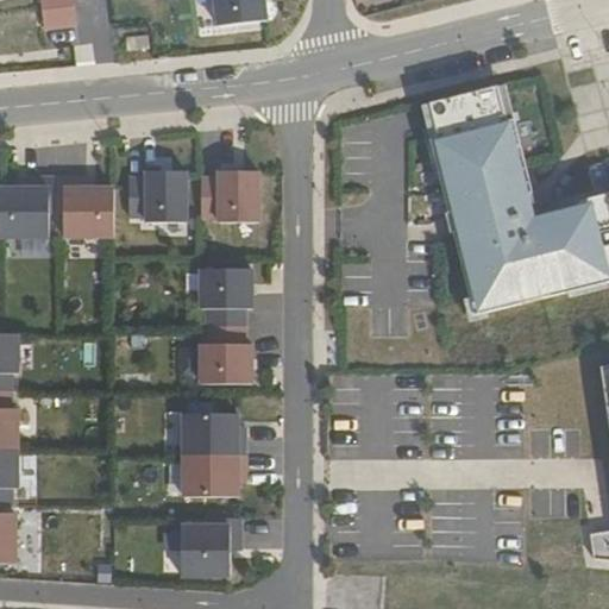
[(77,7),(76,0),(43,0),(44,11),(77,7)]
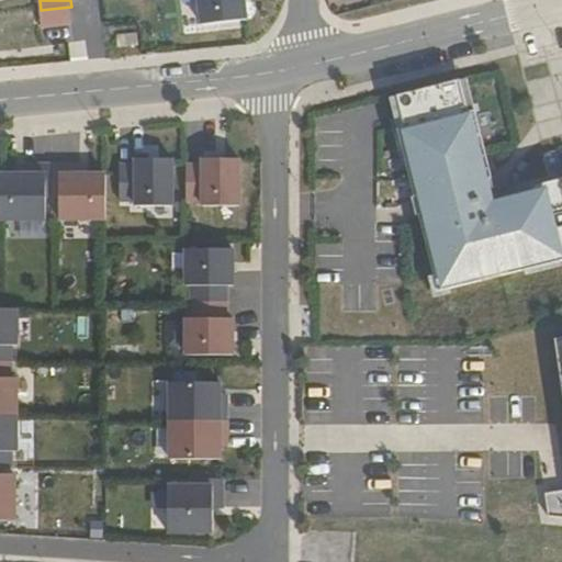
[(201,0),(204,25),(248,20),(245,0),(201,0)]
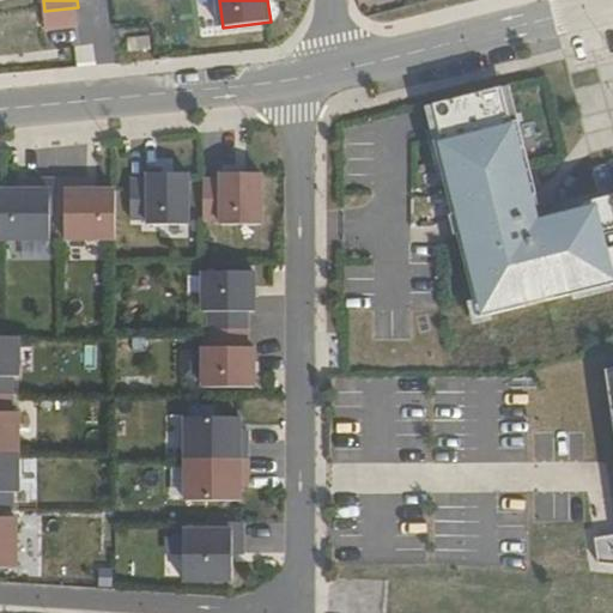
[(80,26),(78,7),(44,11),(47,30),(80,26)]
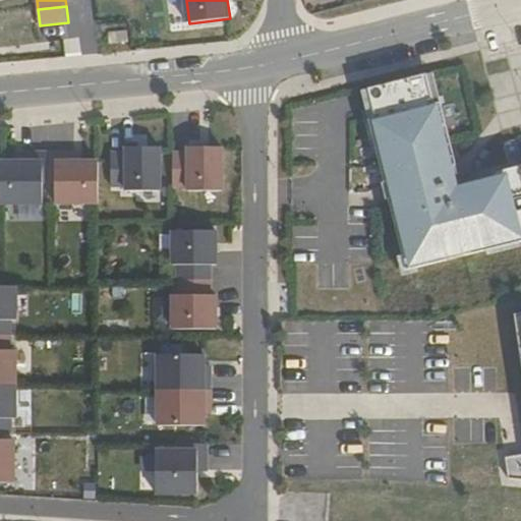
[(520,241),(520,166),(461,181),(433,74),(362,91),(407,270),(520,241)]
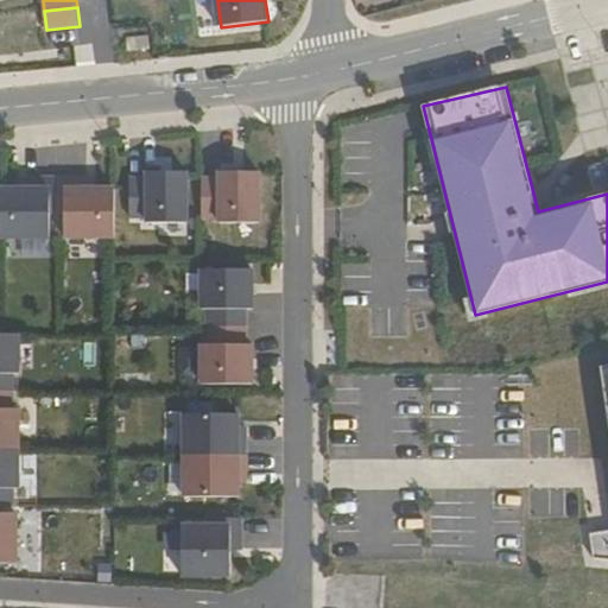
[(147,222),(188,222),(188,171),(147,171),(147,178),(131,178),(131,216),(147,216),(147,222)]
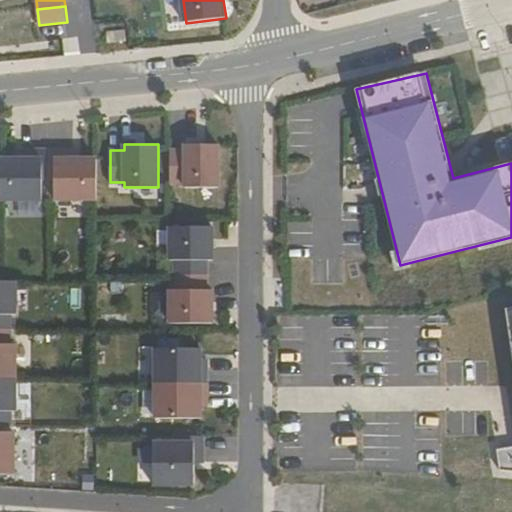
[(171,182),(186,182),(186,187),(220,187),(220,144),(186,144),(186,149),(172,149),(171,182)]
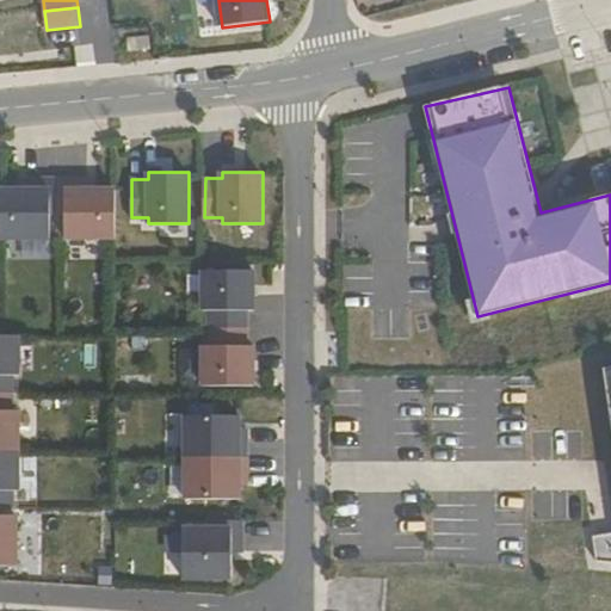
[(51,213),(60,213),(60,180),(38,180),(38,190),(2,190),(1,201),(1,239),(51,239),(51,213)]
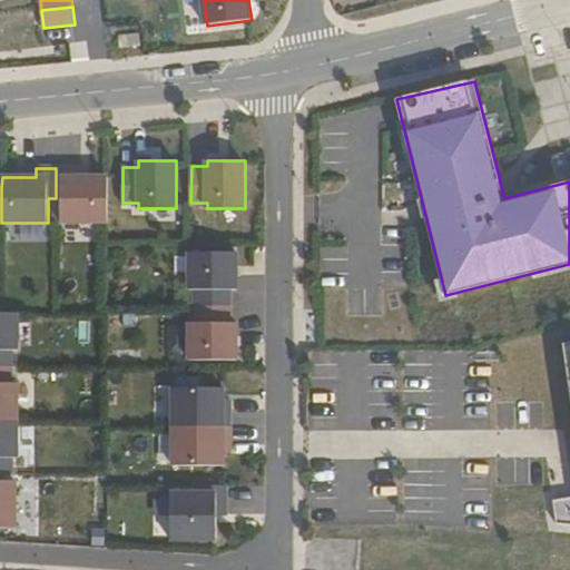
[(62,223),(109,223),(109,177),(75,177),(75,168),(56,168),(56,198),(62,198),(62,223)]
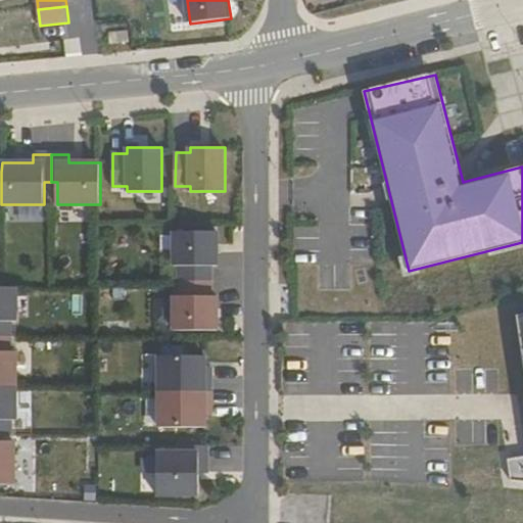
[(181,281),(212,282),(214,266),(219,266),(219,232),(175,232),(175,266),(181,266),(181,281)]
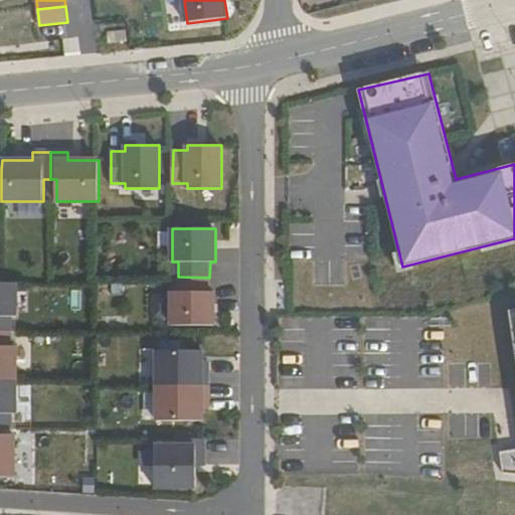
[(172,326),(215,326),(215,293),(209,293),(209,278),(178,277),(177,293),(173,293),(172,326)]
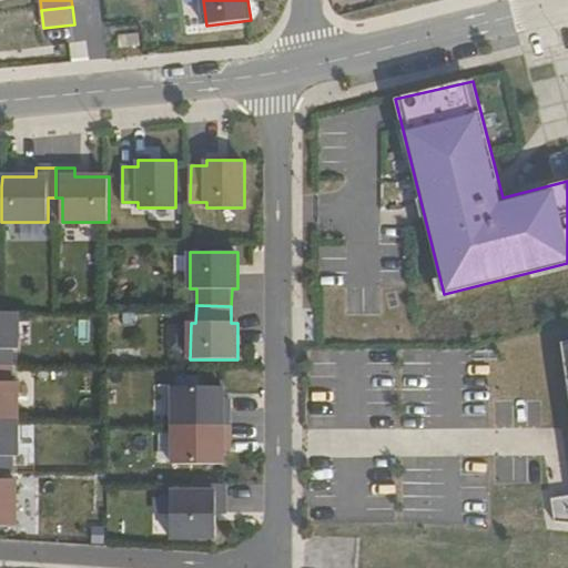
[(0,364),(13,365),(13,348),(19,348),(19,312),(0,311),(0,364)]
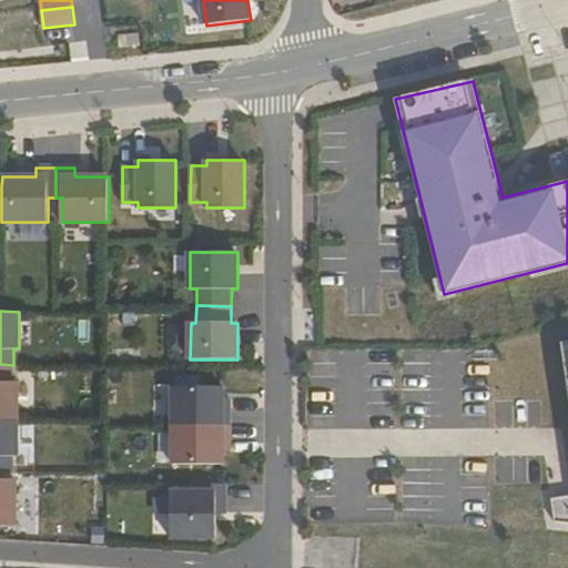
[(555,523),(567,523),(567,342),(559,344),(567,396),(567,496),(551,499),(555,523)]
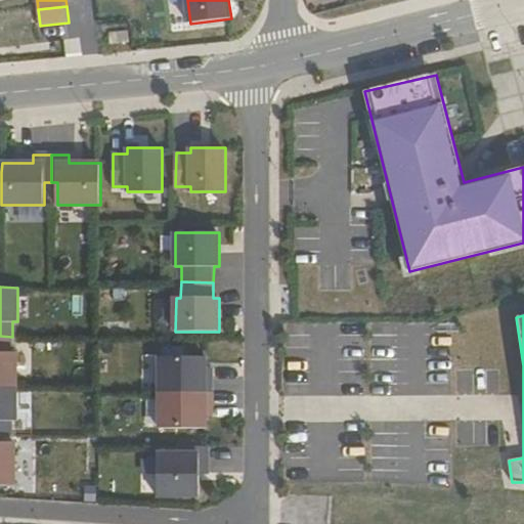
[(0,385),(17,386),(17,352),(12,352),(12,337),(0,336),(0,385)]
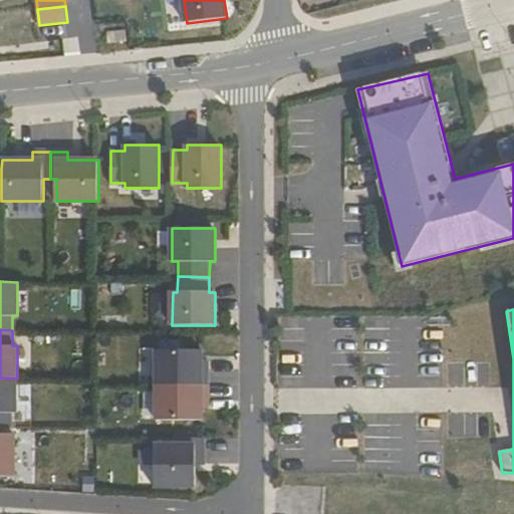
[(158,384),(209,384),(209,368),(204,368),(204,349),(157,350),(158,384)]
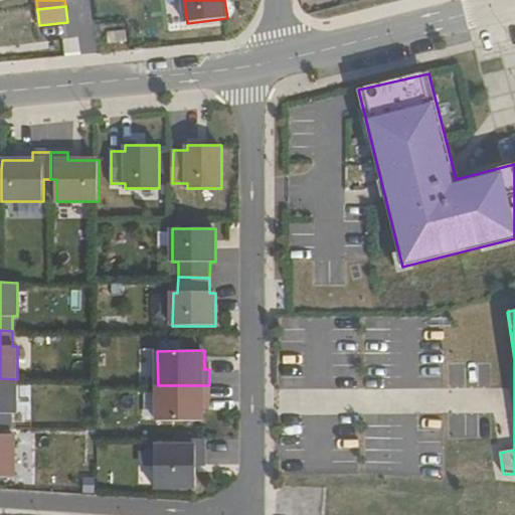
[(0,427),(12,428),(12,413),(17,413),(17,379),(0,378),(0,427)]
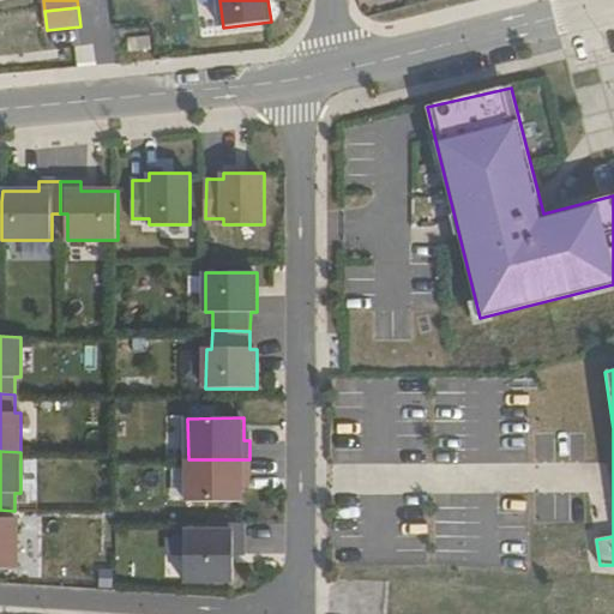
[(188,503),(244,501),(242,479),(251,479),(250,459),(188,459),(188,503)]
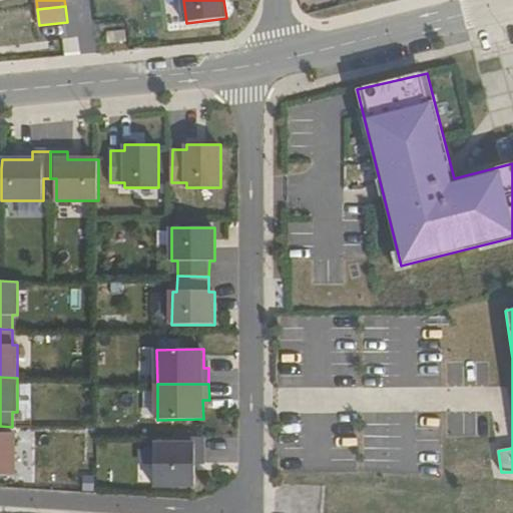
[(16,433),(0,432),(0,474),(15,475),(16,433)]
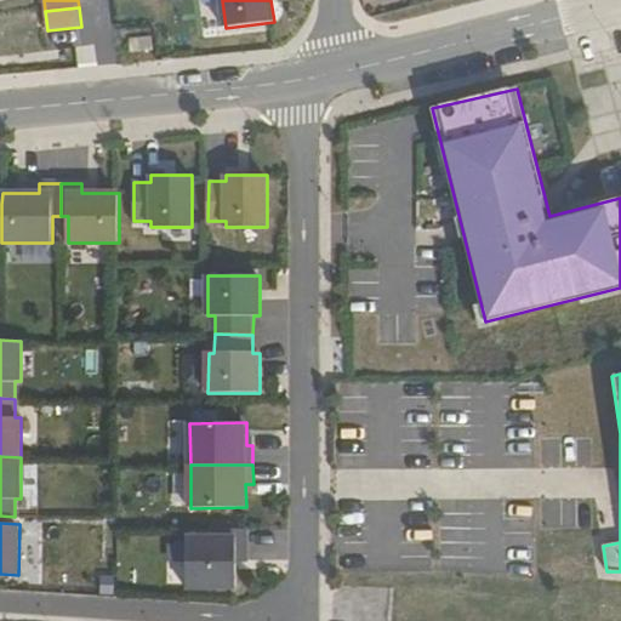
[(187,588),(237,588),(237,551),(246,551),(248,530),(214,529),(214,537),(187,537),(187,588)]
